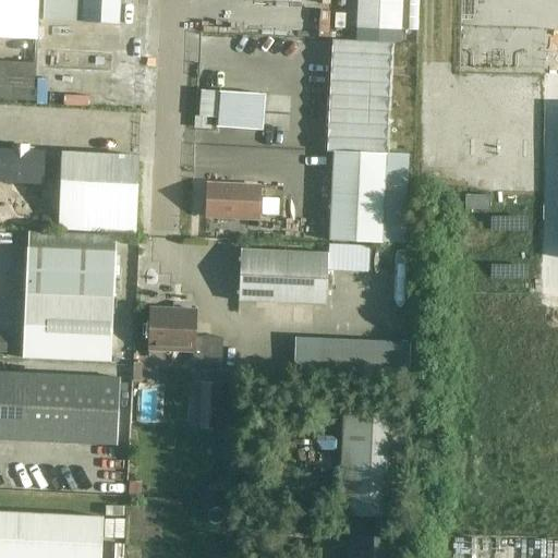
[(0,0),(0,43),(38,45),(39,0),(0,0)]
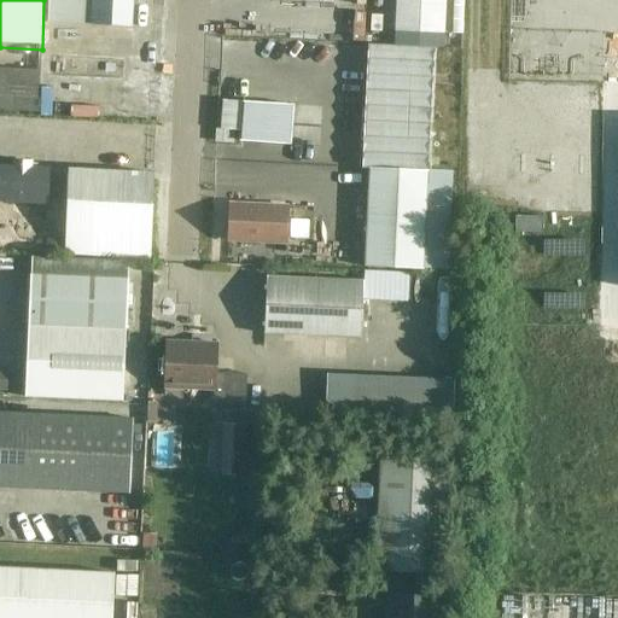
[(48,0),(47,24),(132,28),(132,0),(48,0)]
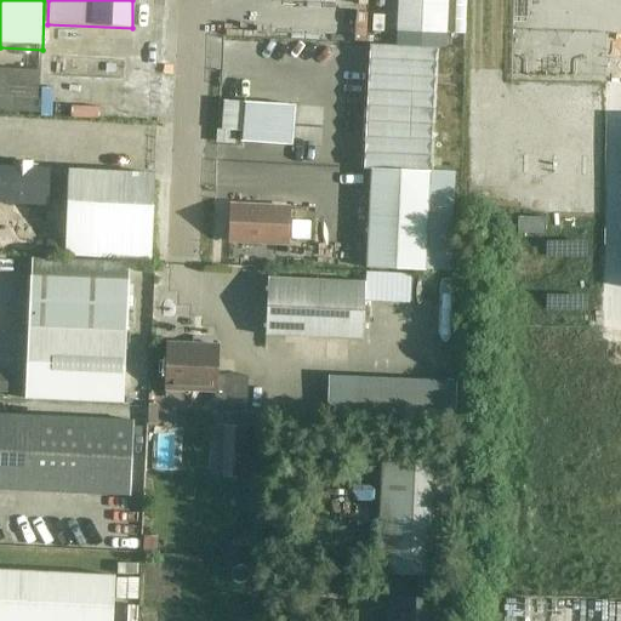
[(397,0),(397,12),(394,47),(444,50),(445,0),(397,0)]
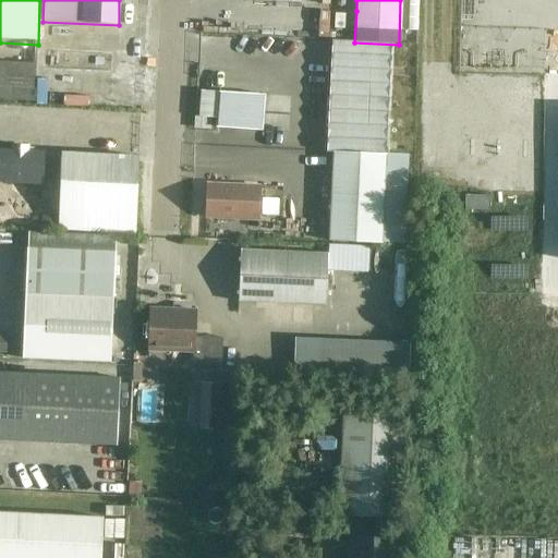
[(391,45),(332,43),(327,153),(332,153),(328,241),(383,244),(391,45)]
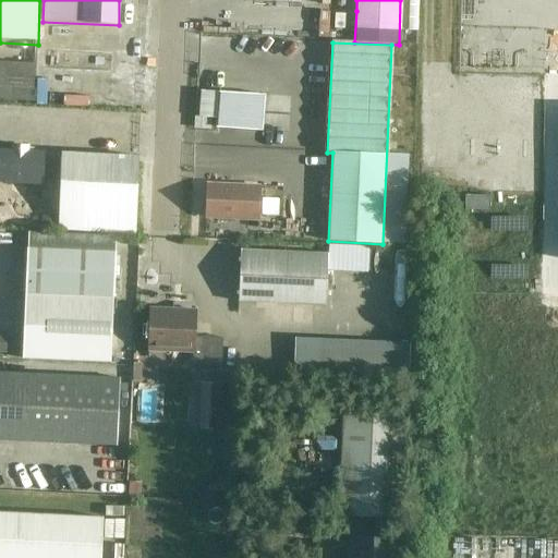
[(241,96),(199,93),(197,118),(195,117),(194,129),(210,131),(211,118),(217,119),(216,128),(238,130),(241,96)]
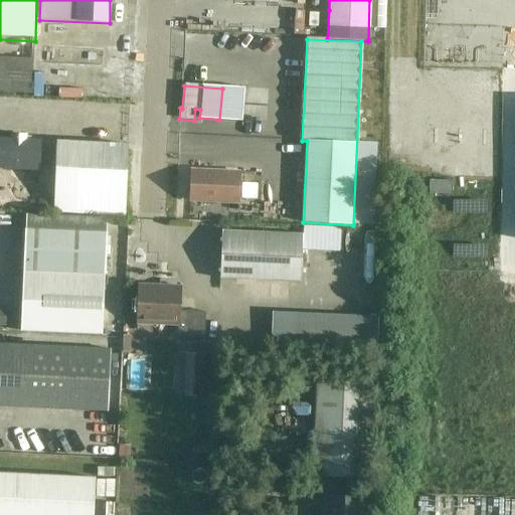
[(26,136),(10,135),(10,139),(0,138),(0,169),(39,171),(39,167),(56,167),(54,213),(125,216),(128,145),(57,142),(57,145),(40,145),(40,141),(26,140),(26,136)]
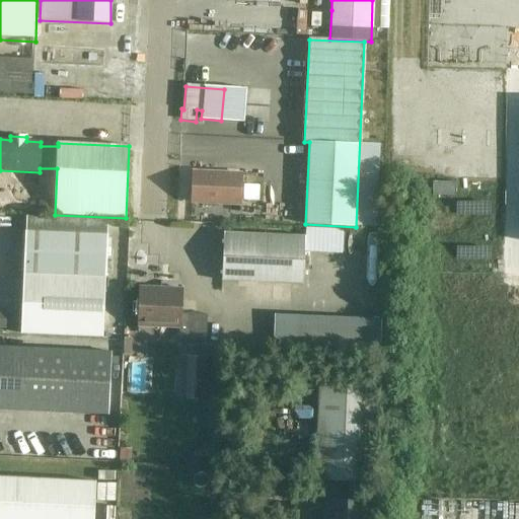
[(242,174),(194,171),(192,203),(240,205),(242,174)]
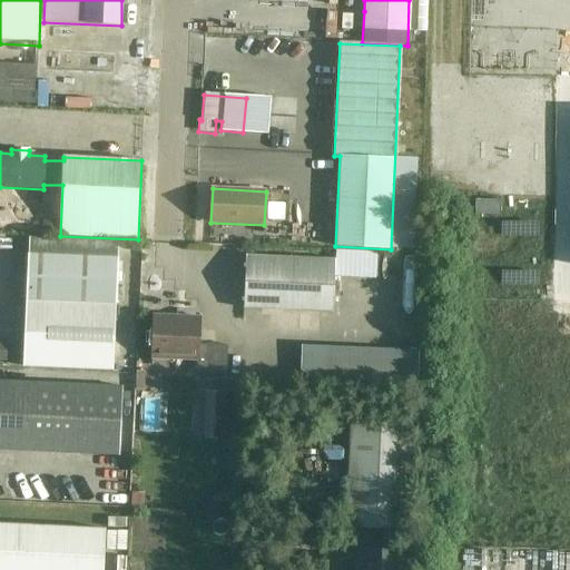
[(479,202),(479,217),(499,218),(499,203),(479,202)]
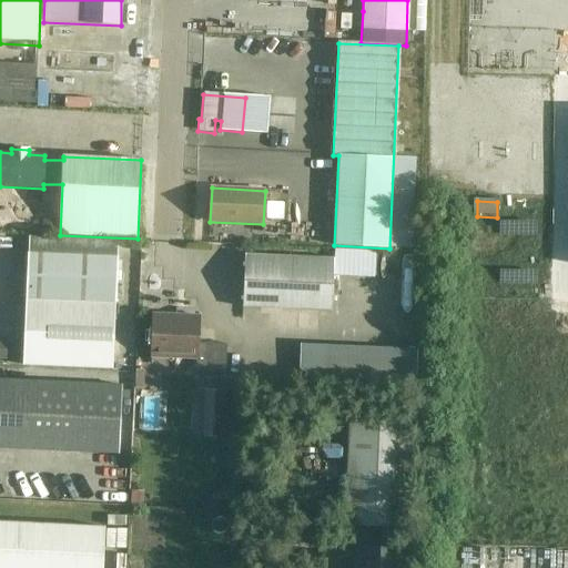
[(118,257),(28,253),(26,298),(115,303),(118,257)]
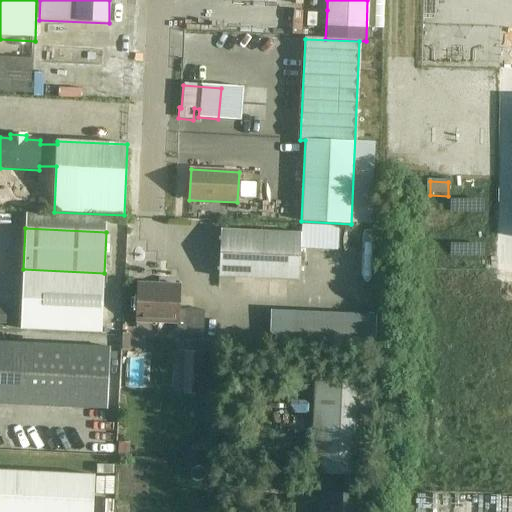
[(301,233),(221,229),(219,277),(299,281),(301,233)]
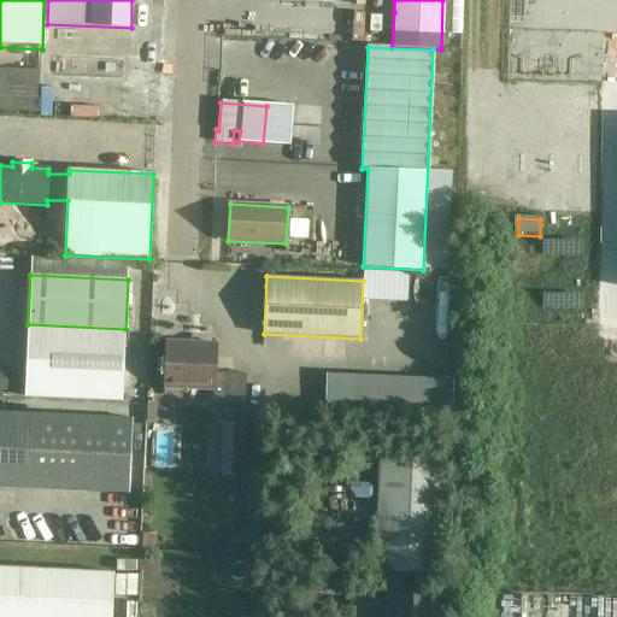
[(125,329),(28,325),(24,399),(123,403),(125,329)]
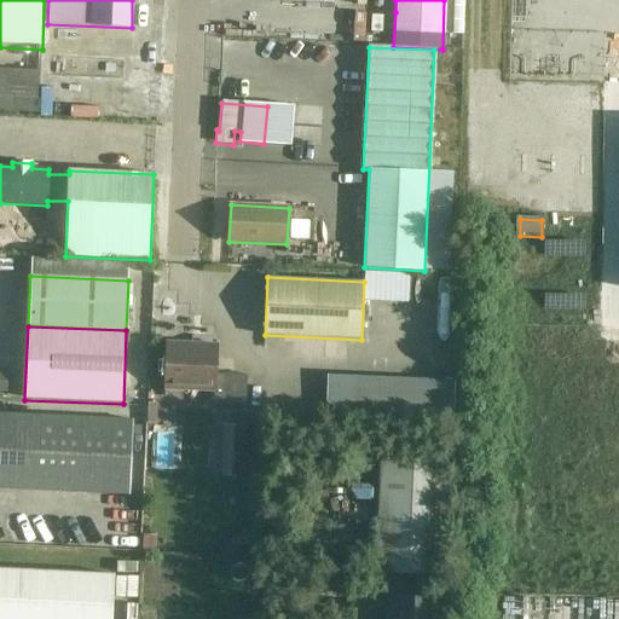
[(6,362),(15,360),(12,328),(4,329),(6,362)]
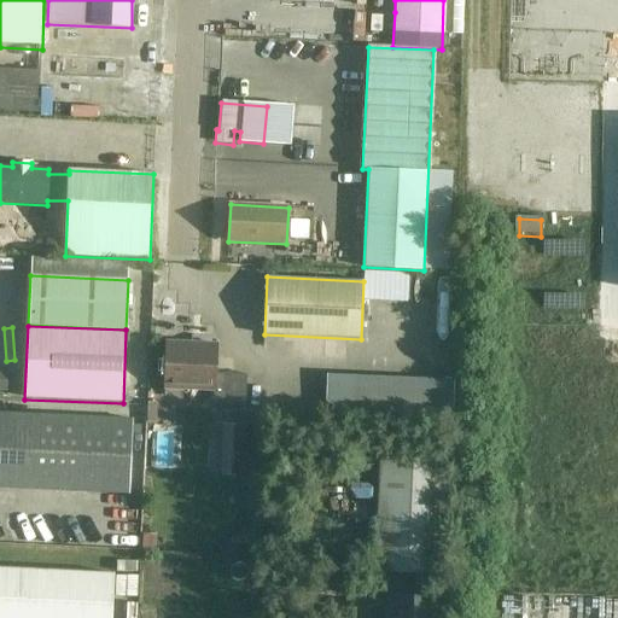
[(217,345),(167,343),(164,389),(214,390),(213,403),(245,406),(246,374),(216,373),(217,345)]
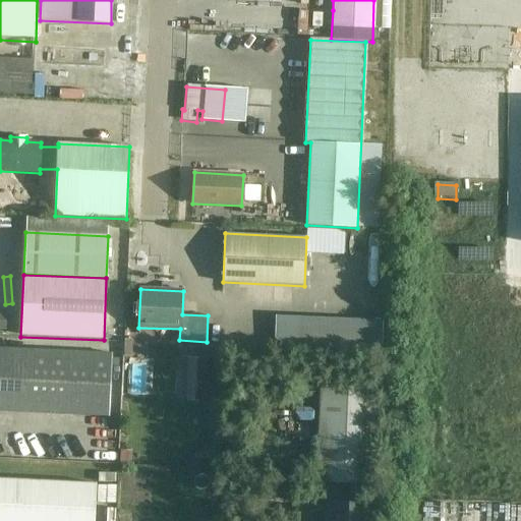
[(112,354),(0,348),(0,411),(109,416),(112,354)]
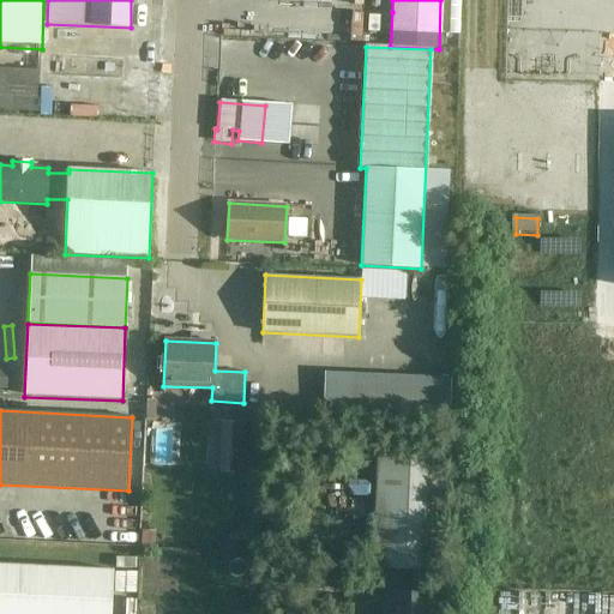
[(226,420),(226,443),(248,443),(248,420),(226,420)]
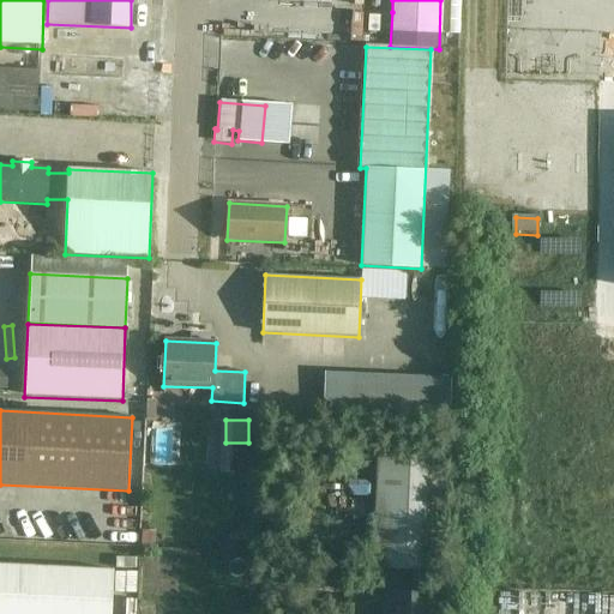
[(247,445),(222,445),(222,471),(247,471),(247,445)]
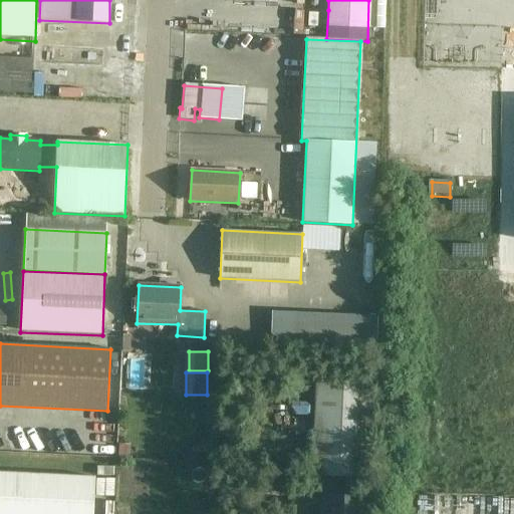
[(370,376),(316,374),(312,476),(366,478),(370,376)]
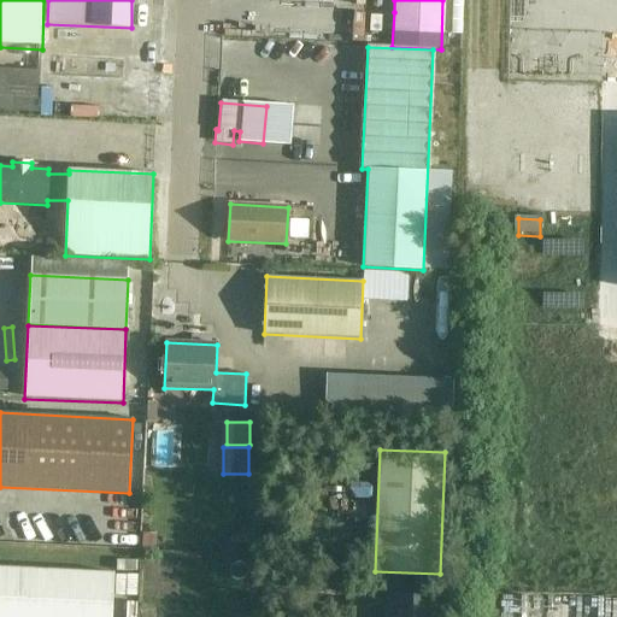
[(111,616),(115,573),(0,566),(0,616),(111,616)]
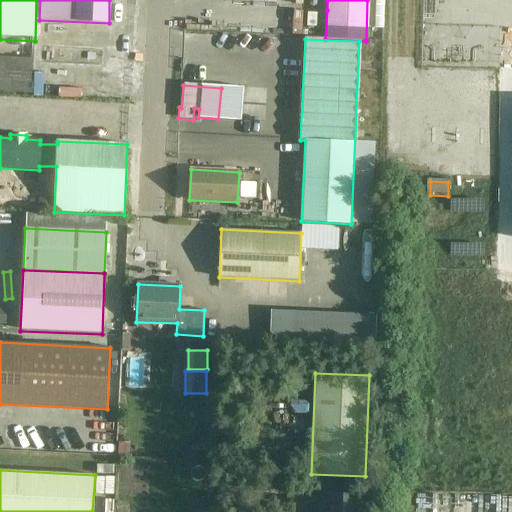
[(360,511),(361,498),(322,496),(321,511),(360,511)]
